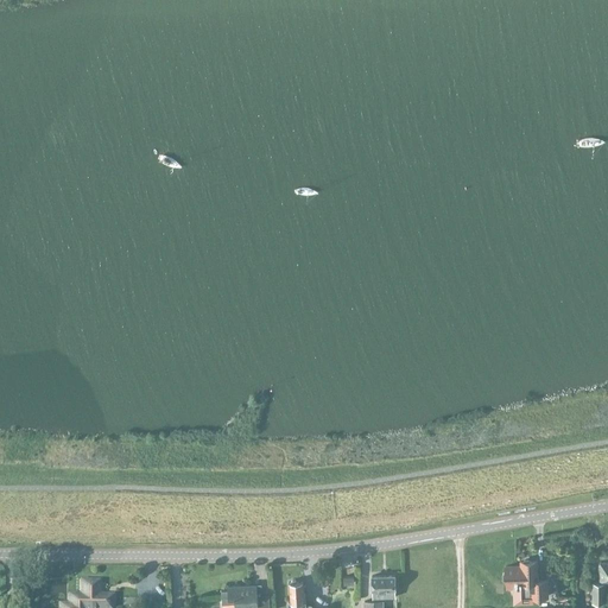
[(530,581),(530,589),(538,589),(537,561),(530,562),(529,561),(525,561),(523,562),(521,562),(521,582),(530,581)]
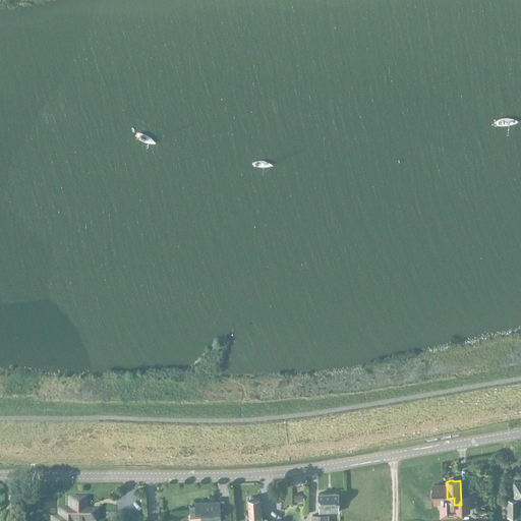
[(518,500),(520,499),(520,481),(514,481),(514,483),(513,484),(513,488),(514,489),(514,500),(508,500),(508,517),(518,517),(518,500)]
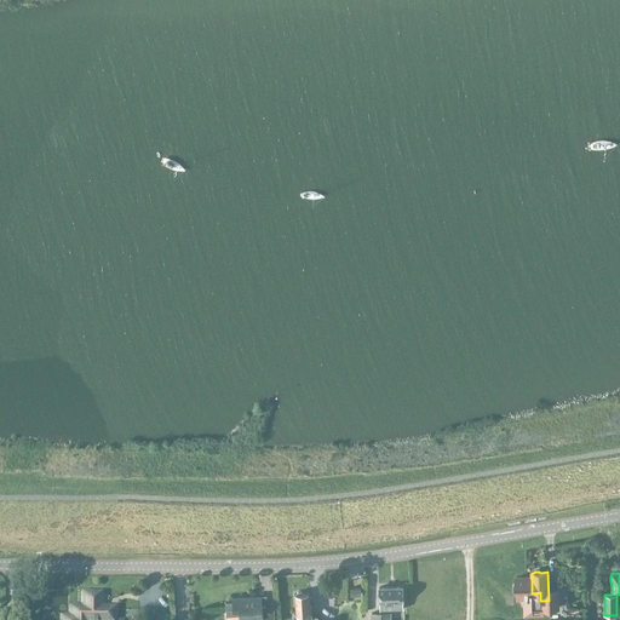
[(380,609),(403,609),(402,586),(379,587),(380,609)]
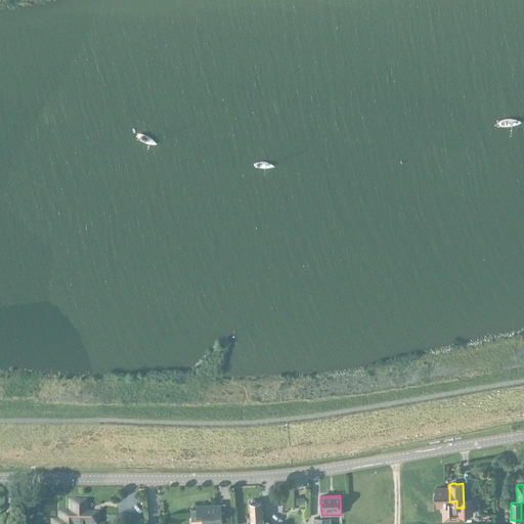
[(250,501),(249,501),(250,519),(248,519),(248,523),(269,523),(270,523),(267,521),(264,521),(263,519),(263,511),(262,511),(261,501),(256,501),(255,500),(252,500),(250,501)]
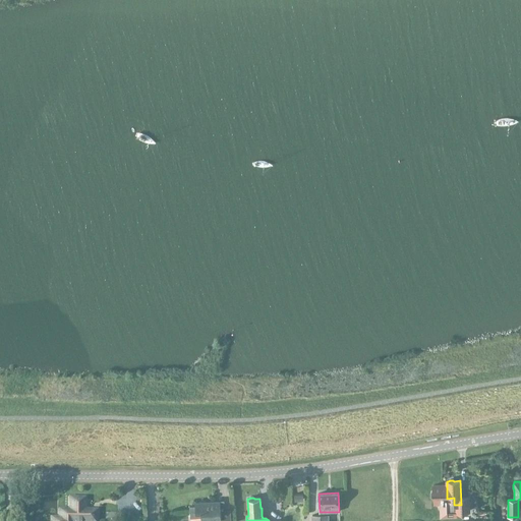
[(96,520),(97,512),(84,511),(84,500),(70,499),(70,511),(60,511),(60,519),(52,519),(51,520),(96,520)]
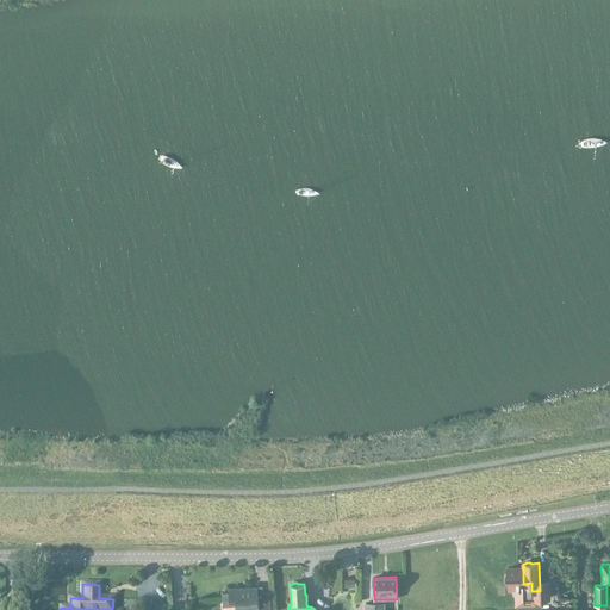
[(229,589),(229,592),(222,592),(223,605),(236,605),(236,609),(259,608),(257,609),(271,609),(269,596),(255,597),(255,590),(242,590),(242,587),(229,589)]
